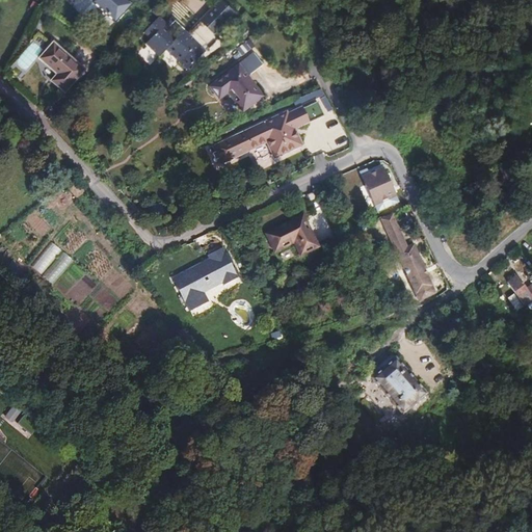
[(96,0),(116,19),(132,2),(129,0),(96,0)]
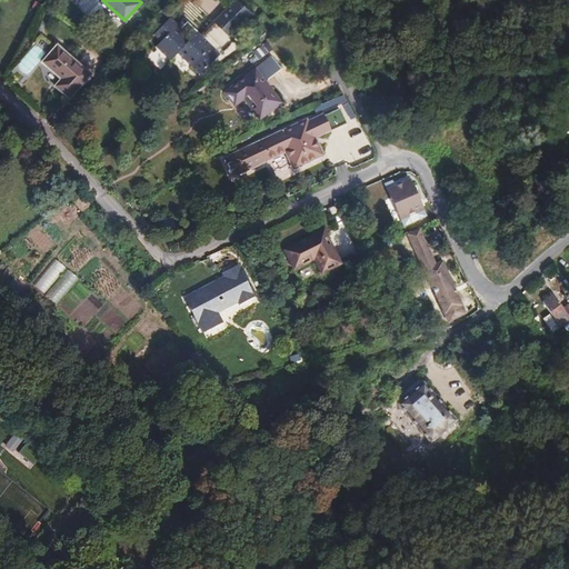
[(212,0),(202,11),(229,37),(250,13),(236,0),(212,0)]
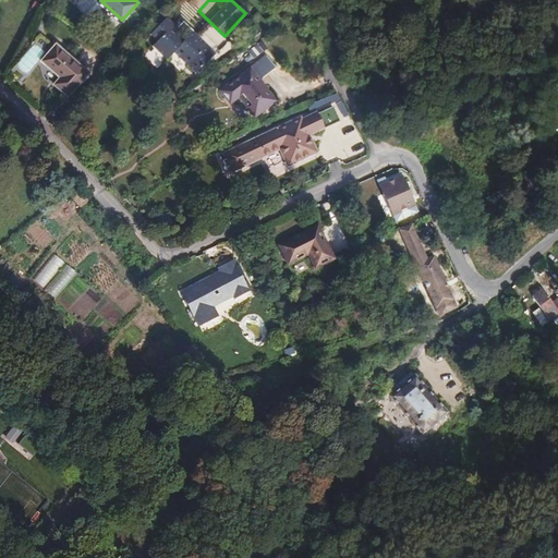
[(174,53),(187,67),(209,46),(187,25),(180,33),(187,40),(184,43),(172,29),(178,25),(169,16),(152,33),(159,40),(153,46),(167,61),(174,53)]
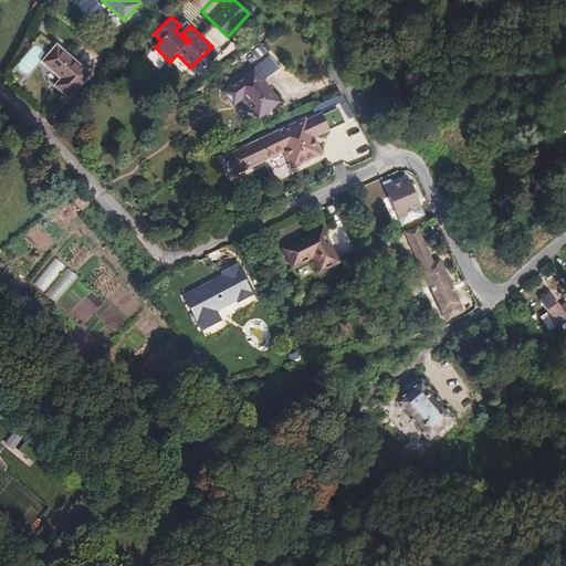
[(31,45),(16,67),(28,76),(43,54),(31,45)]
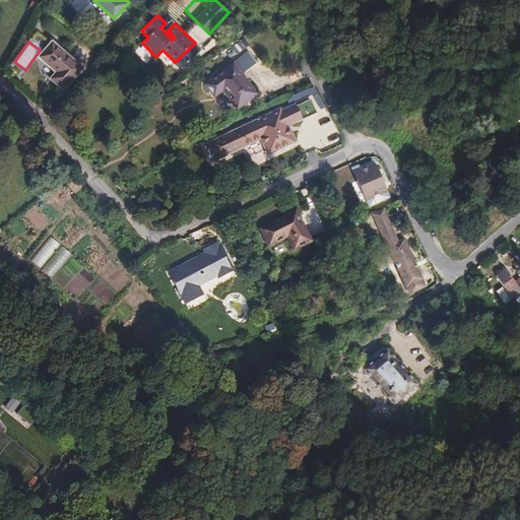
[(224,50),(229,58),(246,49),(242,42),(224,50)]
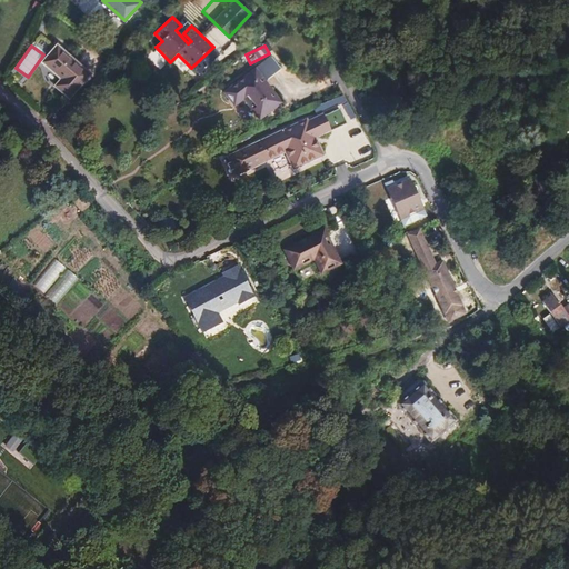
[(58,87),(71,100),(92,77),(59,47),(45,63),(65,81),(58,87)]
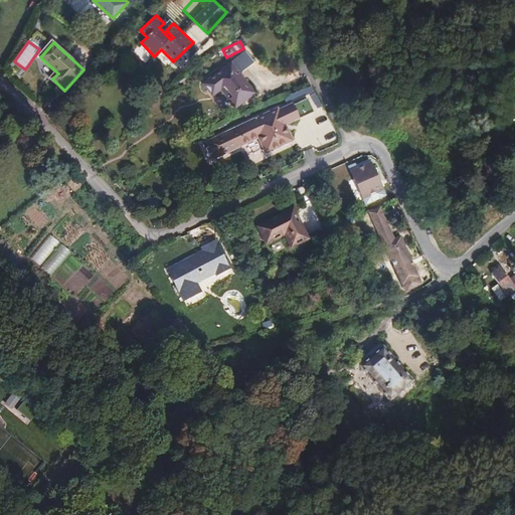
[(219,90),(234,109),(253,94),(239,74),(253,63),(244,51),(203,84),(211,97),(219,90)]
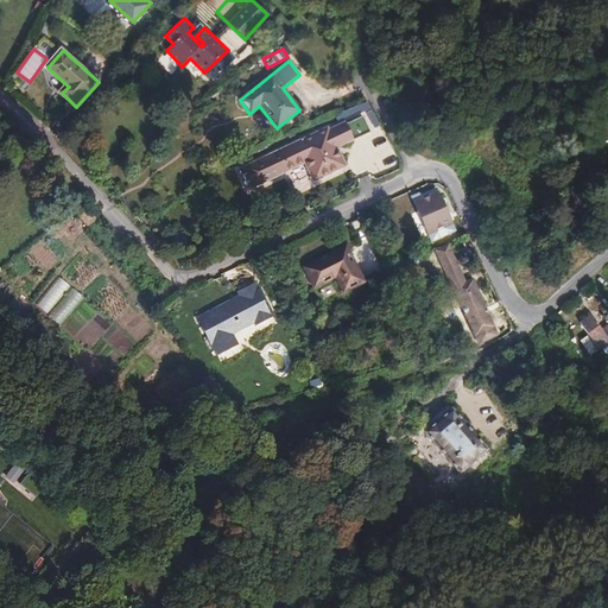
[(241,170),(251,189),(303,164),(312,183),(344,169),(335,149),(353,141),(343,124),(327,132),(324,130),(241,170)]
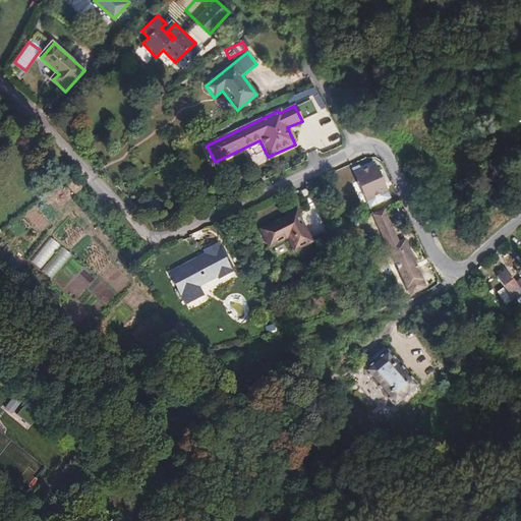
[(322,137),(326,148),(336,143),(332,133),(322,137)]
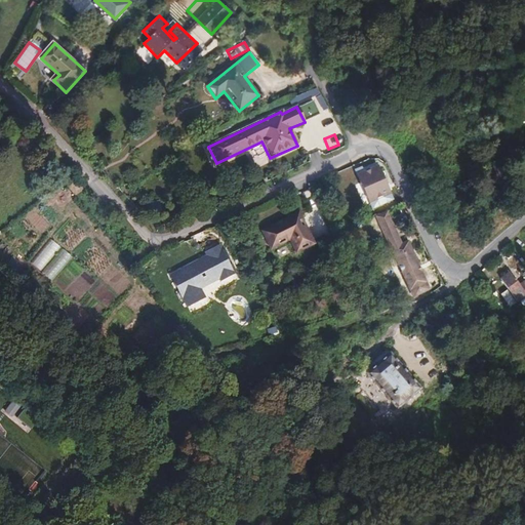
[(362,169),(357,171),(368,197),(388,190),(376,164),(363,171),(362,169)]
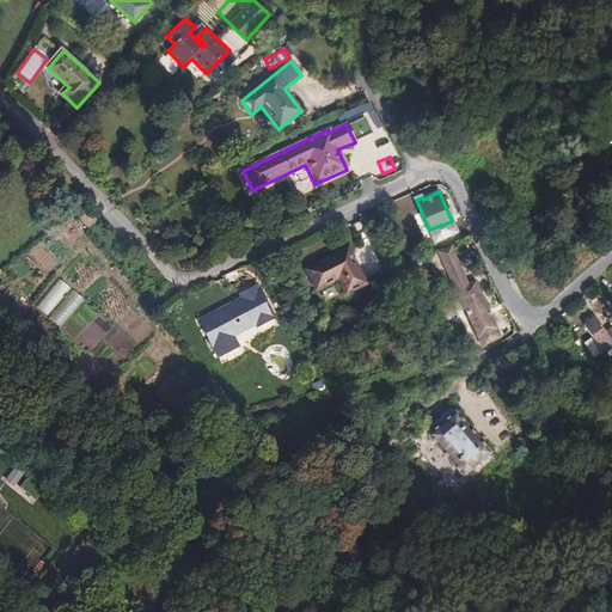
[(453,222),(452,221),(429,230),(436,244),(458,234),(453,222)]
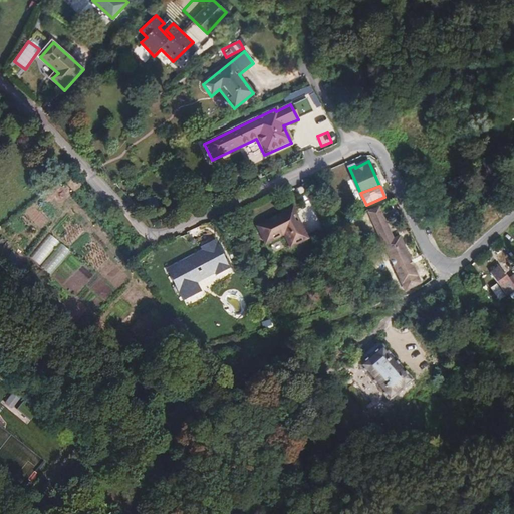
[(149,213),(159,210),(156,197),(146,199),(149,213)]
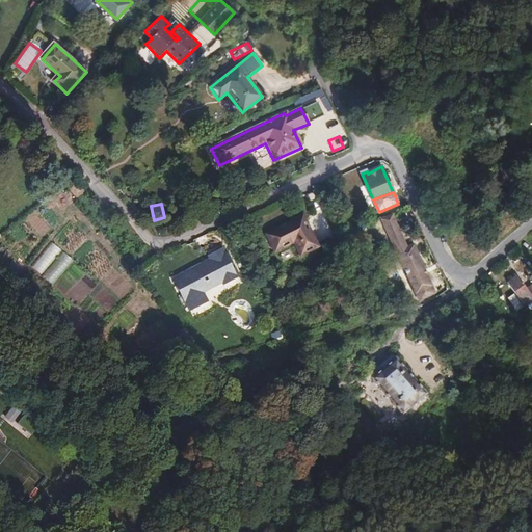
[(390,217),(382,220),(389,234),(391,240),(392,240),(399,236),(390,217)]
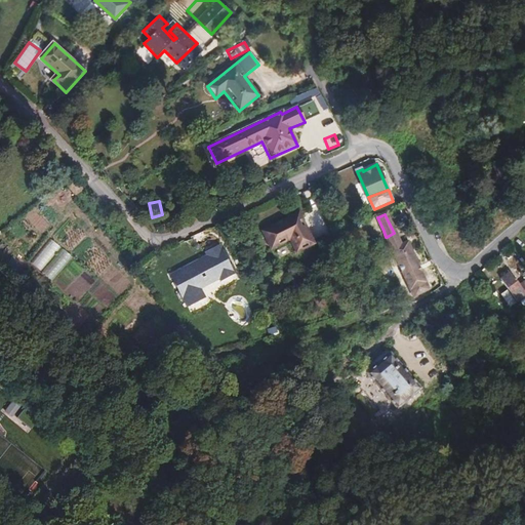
[(288,220),(276,226),(285,242),(288,240),(295,254),(313,246),(298,217),(289,223),(288,220)]
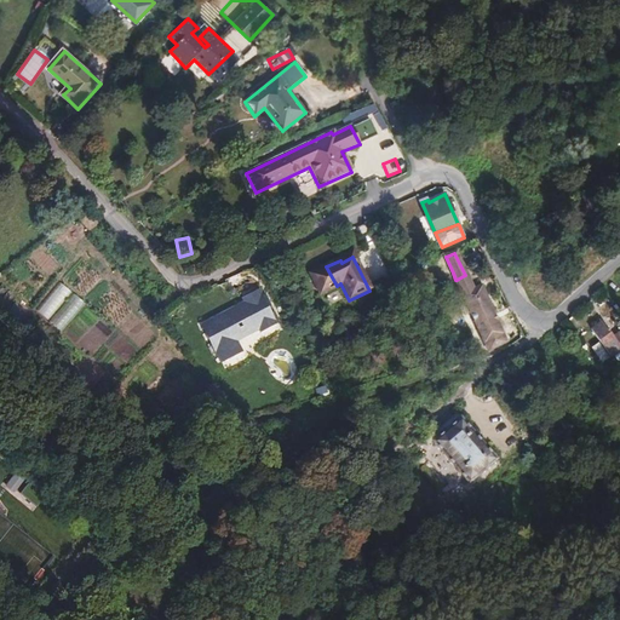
[(337,286),(326,267),(309,275),(319,296),(337,286)]
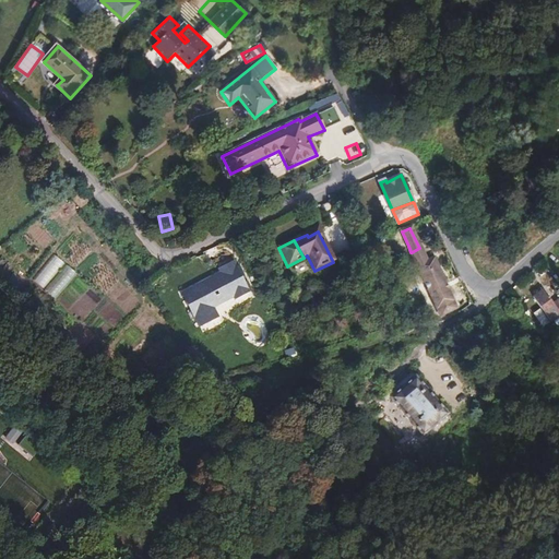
[(417,265),(440,317),(459,308),(436,258),(425,262),(419,248),(412,252),(411,252),(417,265)]
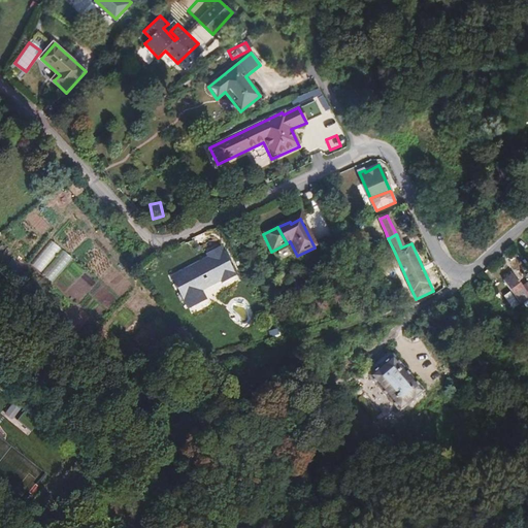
[(32,266),(42,273),(59,248),(48,240),(32,266)]
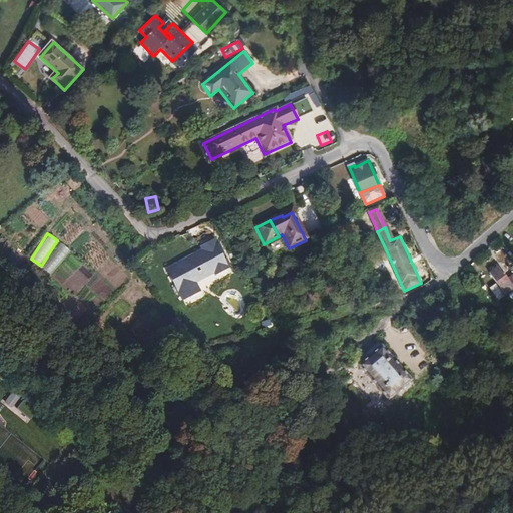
[(199,251),(178,263),(163,270),(179,300),(195,292),(190,283),(191,283),(208,274),(211,277),(224,270),(211,241),(198,247),(199,251)]
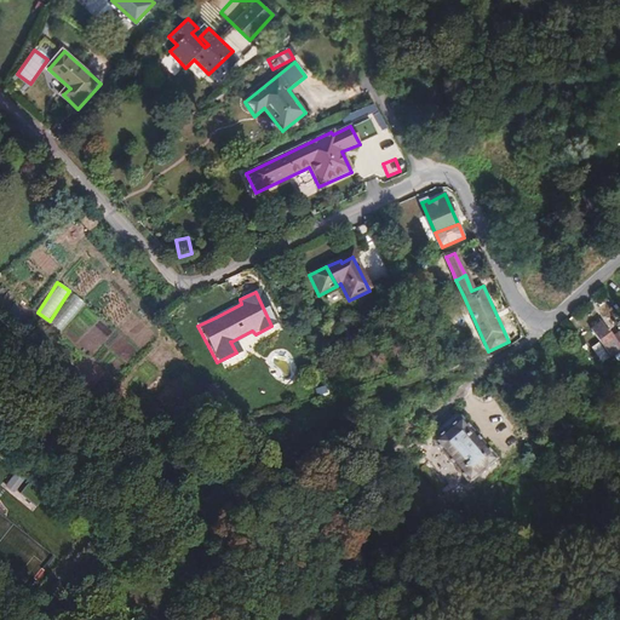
[(50,322),(62,332),(85,304),(73,294),(50,322)]
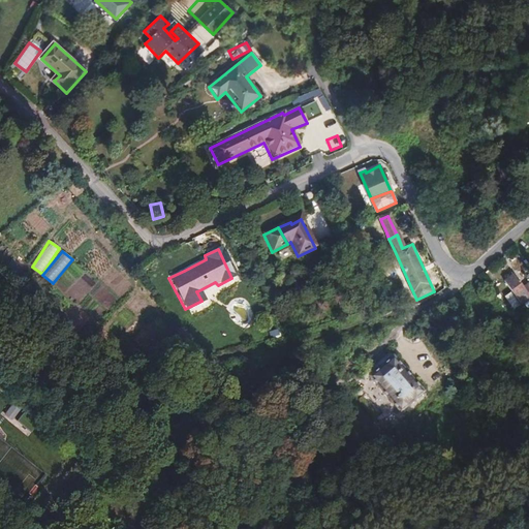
[(508,287),(519,304),(528,296),(528,292),(528,293),(524,287),(523,288),(511,273),(502,280),(508,287)]
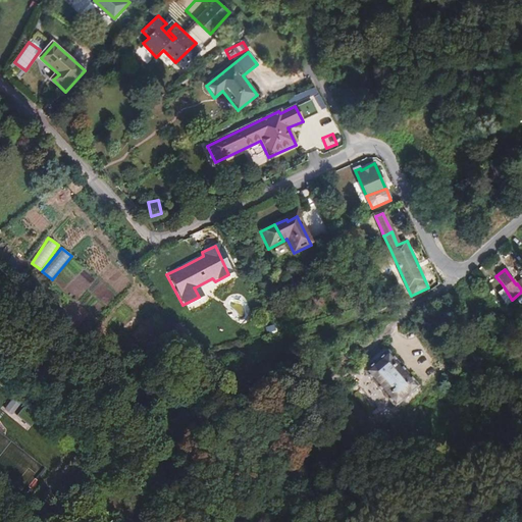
[(504,306),(512,300),(502,283),(492,290),(504,306)]
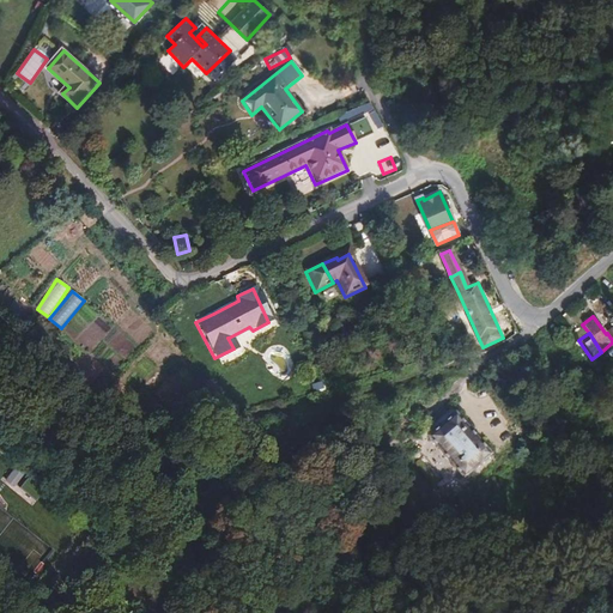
[(411,441),(449,487),(490,453),(456,412),(428,436),(423,430),(411,441)]
